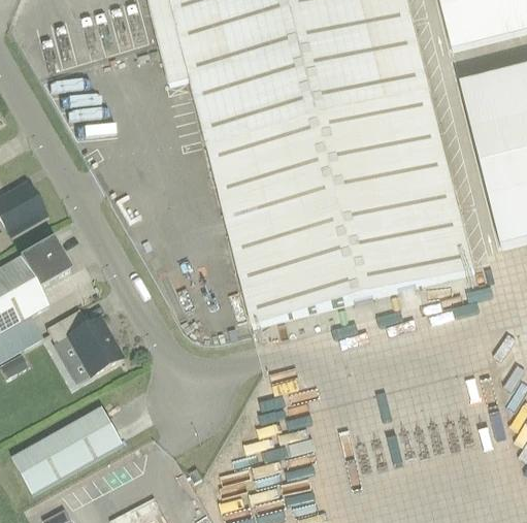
[(206,146),(207,146),(252,325),(473,270),(428,91),(429,91),(405,0),(147,0),(169,84),(190,78),(206,146)]
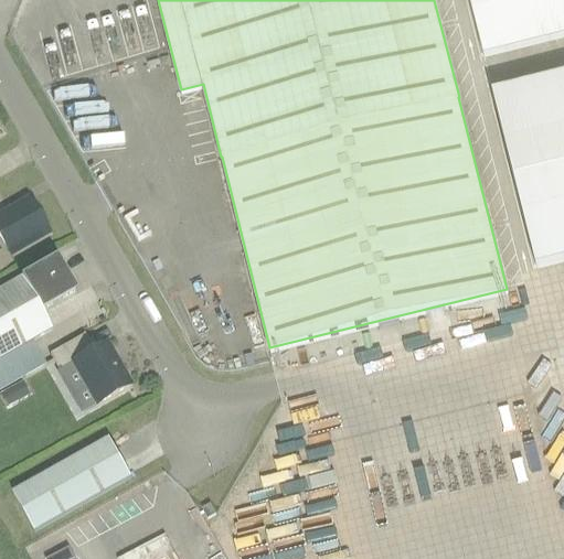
[(467,0),(480,46),(563,25),(563,0),(467,0)]
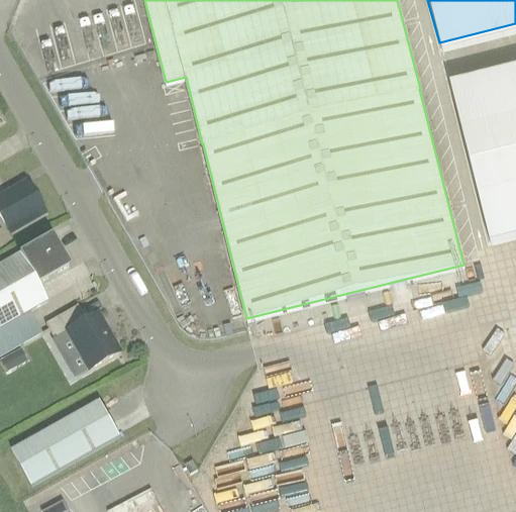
[(515,67),(450,84),(491,243),(515,236),(515,67)]
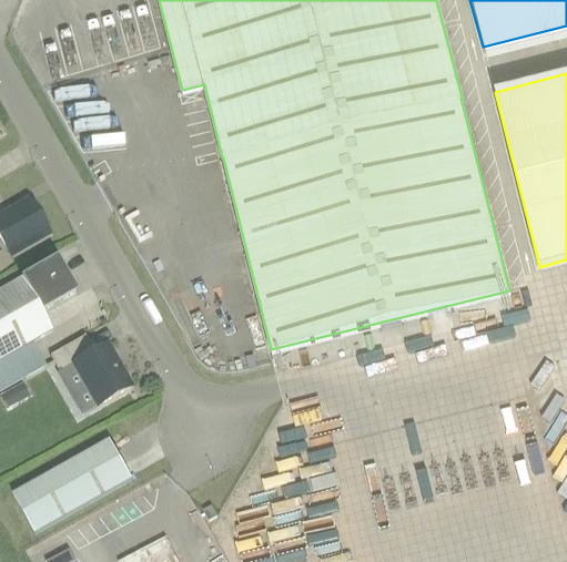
[(2,212),(0,213),(0,235),(9,251),(48,228),(29,196),(16,204),(14,202),(1,210),(2,212)]
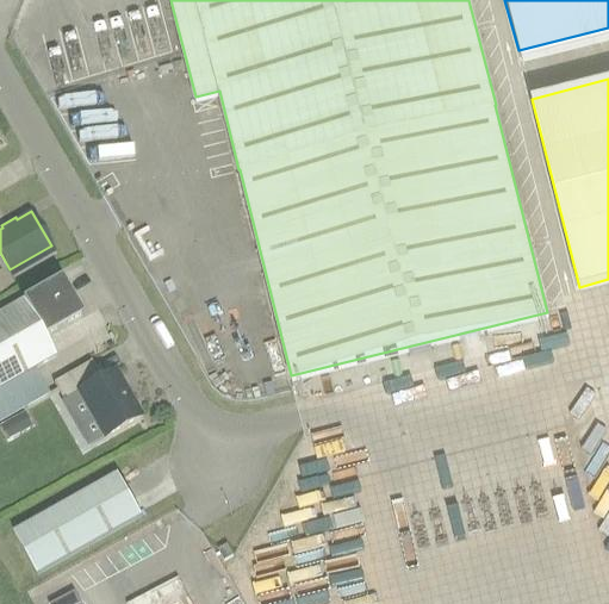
[(0,381),(55,352),(43,331),(80,310),(60,273),(23,294),(0,306),(0,381)]
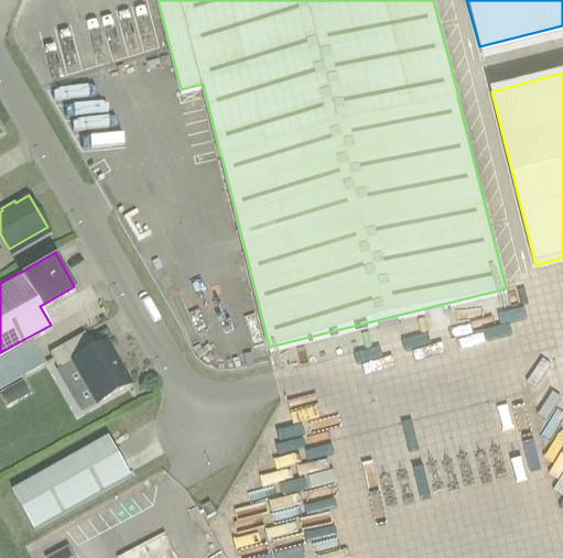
[(93,345),(84,329),(50,349),(58,365),(74,357),(98,398),(129,381),(104,338),(93,345)]
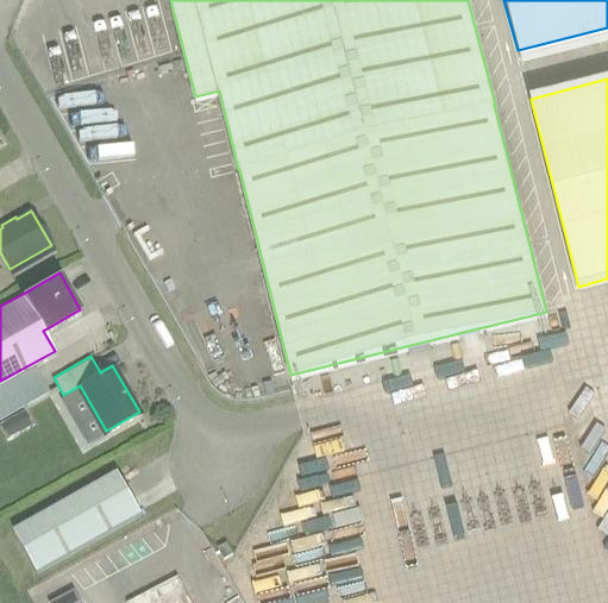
[(276,378),(286,376),(283,368),(274,370),(276,378)]
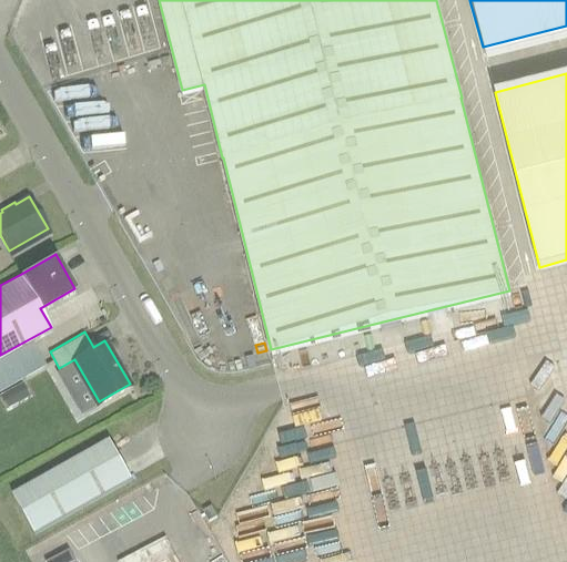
[(10,386),(0,391),(0,396),(7,407),(18,400),(10,386)]
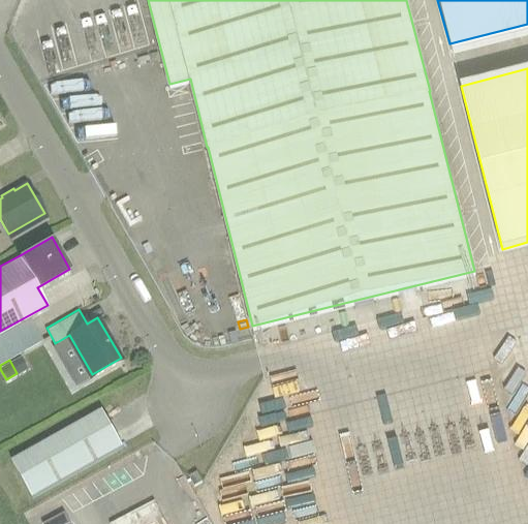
[(102,406),(12,458),(32,494),(123,443),(102,406)]
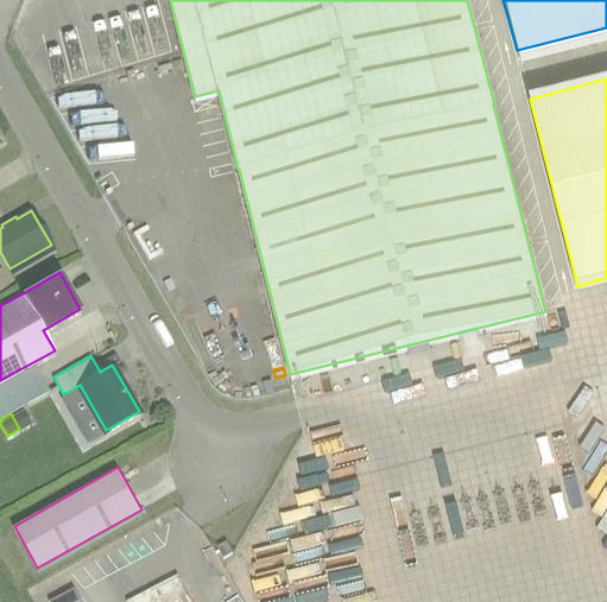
[(223,553),(232,549),(226,537),(216,543),(223,553)]
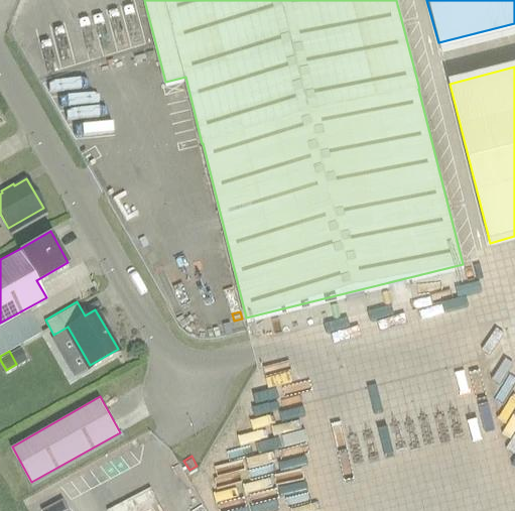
[(68,510),(60,498),(38,510),(39,510),(68,510)]
